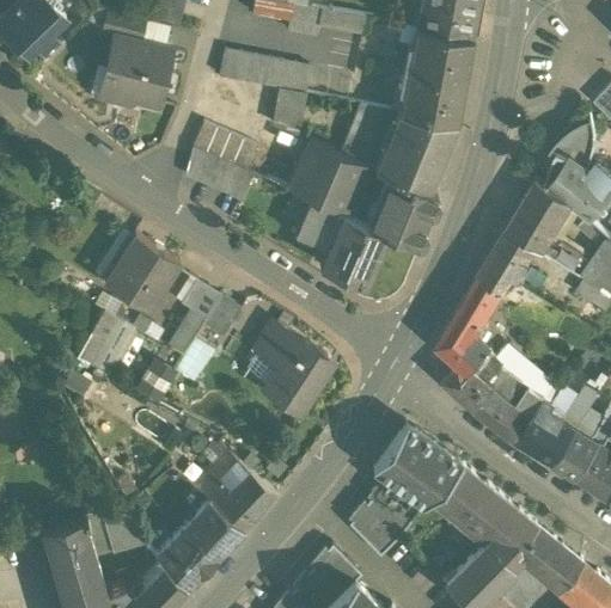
[(16,0),(2,13),(0,16),(0,28),(7,35),(10,31),(17,38),(13,42),(16,43),(26,54),(65,17),(62,14),(57,10),(48,0),(16,0)]
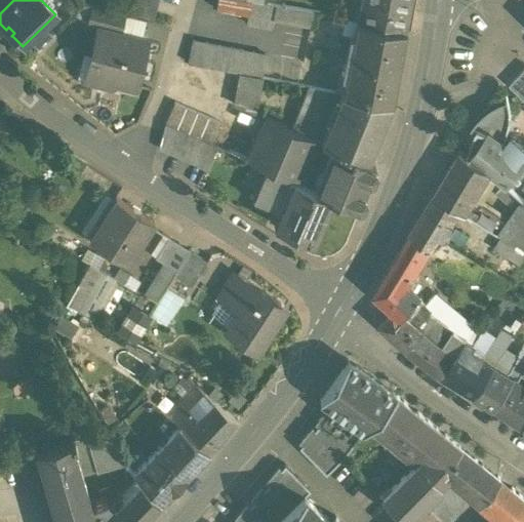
[(0,8),(2,11),(13,0),(0,0),(0,8)]
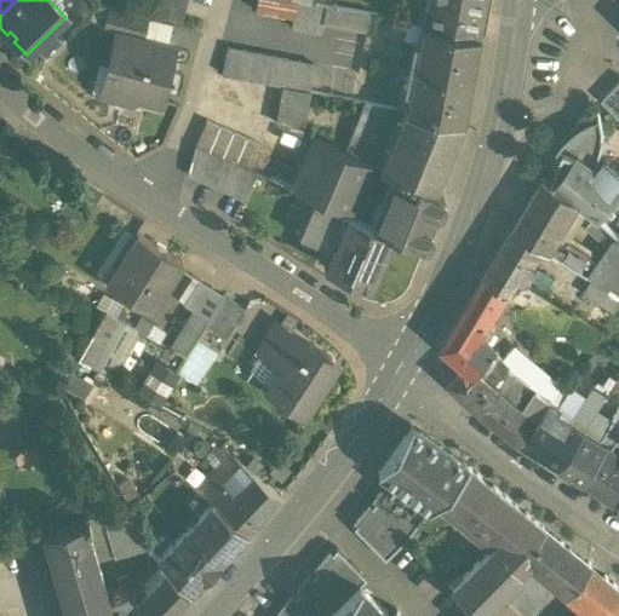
[(62,6),(56,0),(49,0),(58,10),(62,6)]
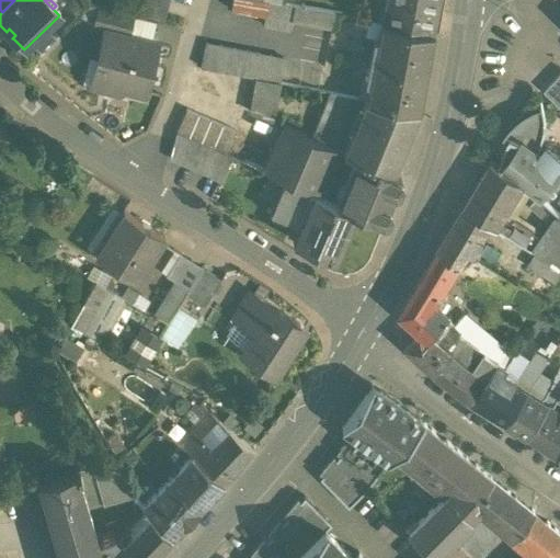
[(167,0),(140,0),(137,18),(161,24),(167,0)]
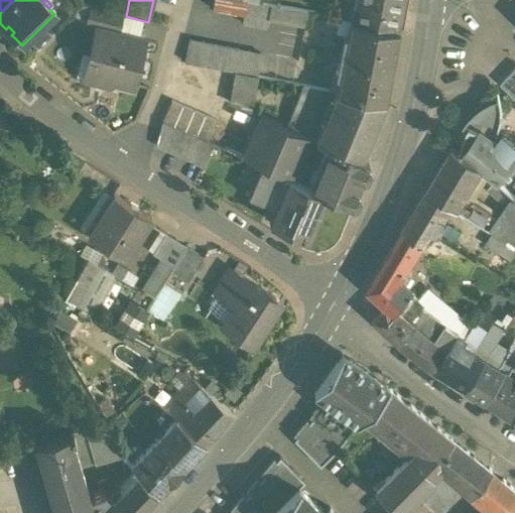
[(239,0),(236,0),(214,0),(212,11),(244,16),(247,2),(239,0)]
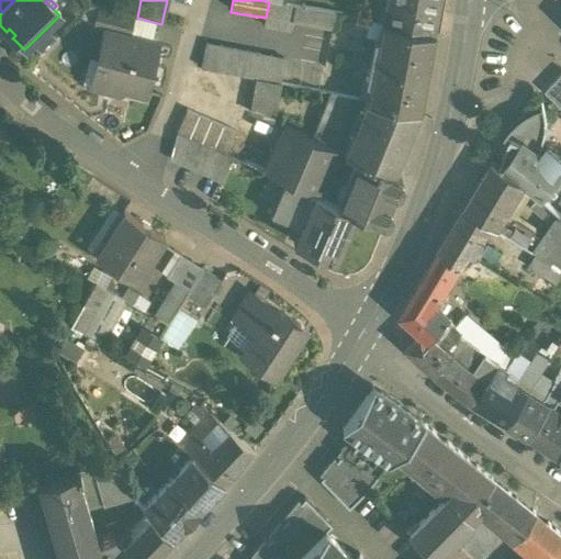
[(384,0),(380,24),(433,34),(439,0),(384,0)]
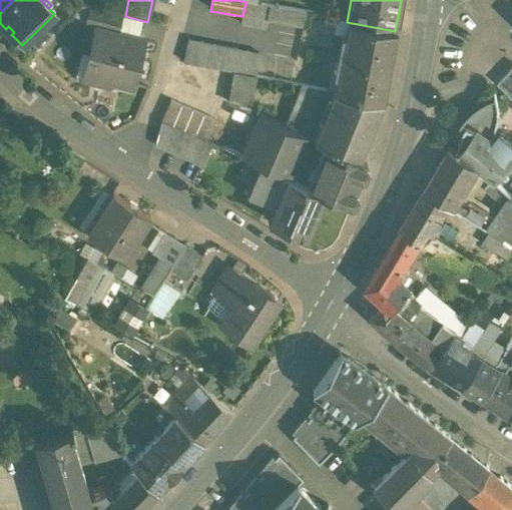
[(271,7),(245,2),(242,16),(241,24),(266,29),(268,19),(271,7)]
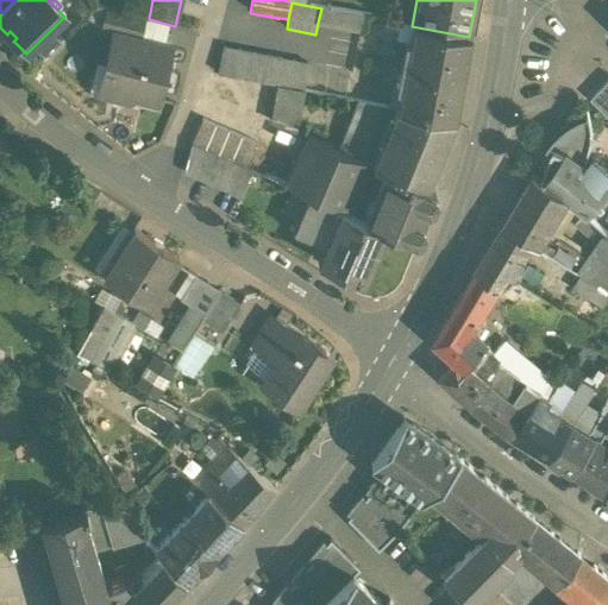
[(110,10),(93,5),(83,17),(104,30),(110,10)]
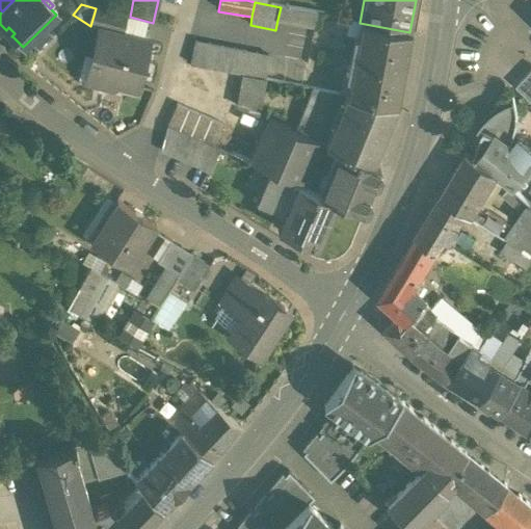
[(317,15),(281,7),(277,20),(314,28),(317,15)]
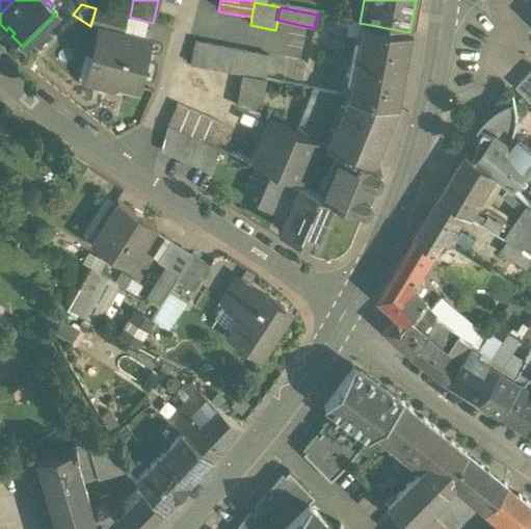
[(126,16),(96,8),(90,26),(89,29),(100,31),(120,36),(126,16)]
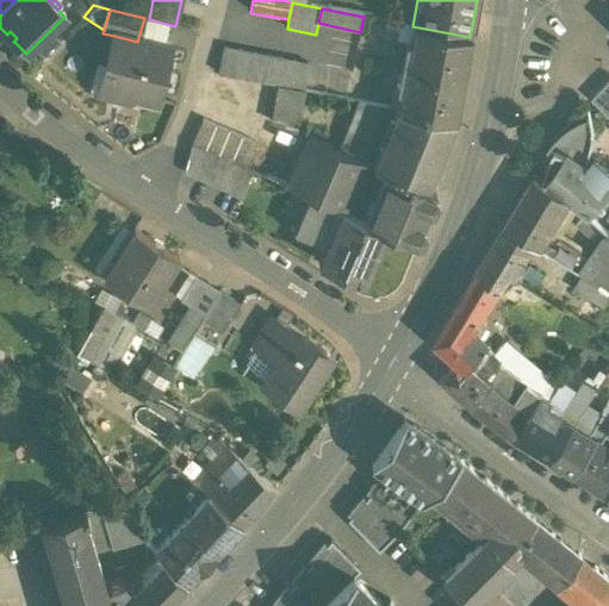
[(470,37),(412,26),(396,111),(454,122),(470,37)]
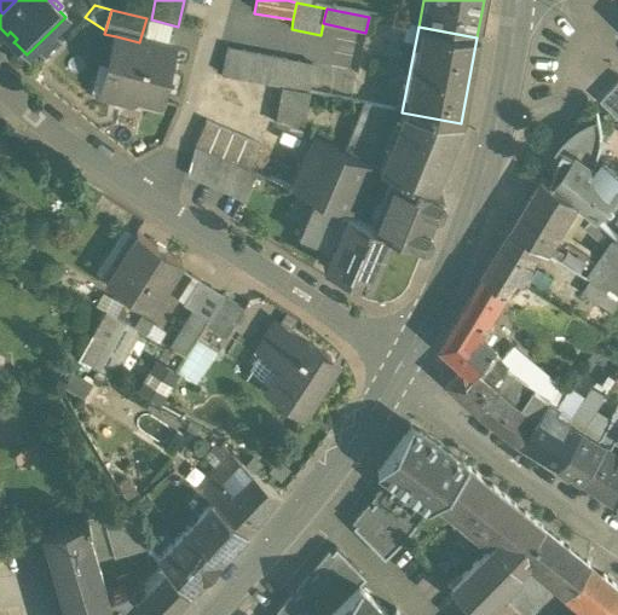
[(116,36),(104,86),(120,90),(119,94),(122,102),(132,104),(138,99),(159,104),(166,77),(163,73),(168,50),(139,42),(116,36)]
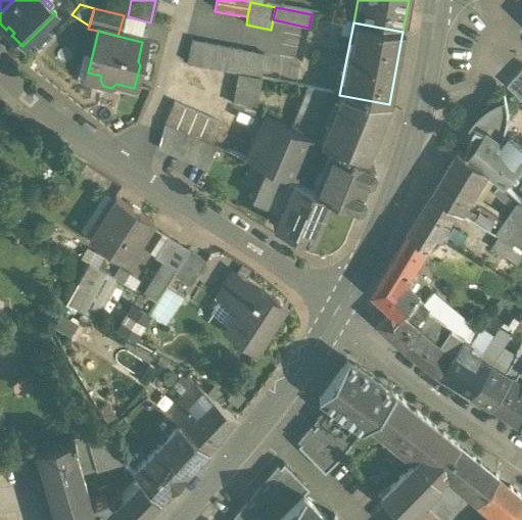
[(204,46),(191,44),(187,65),(200,67),(204,46)]
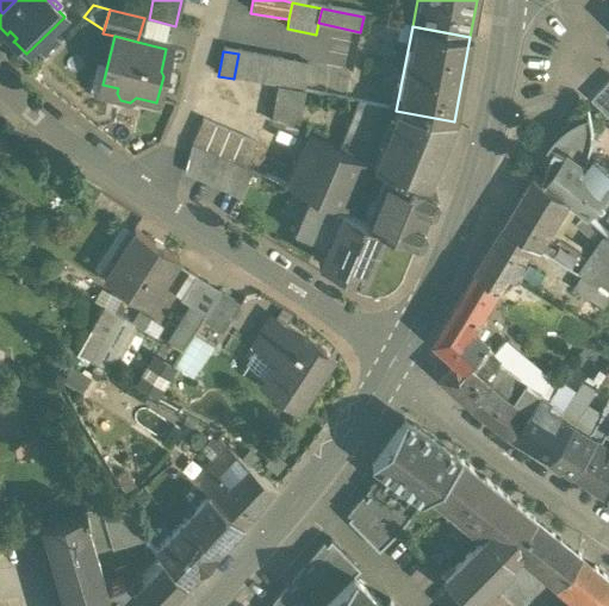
[(309,68),(238,54),(234,79),(278,88),(304,93),(309,68)]
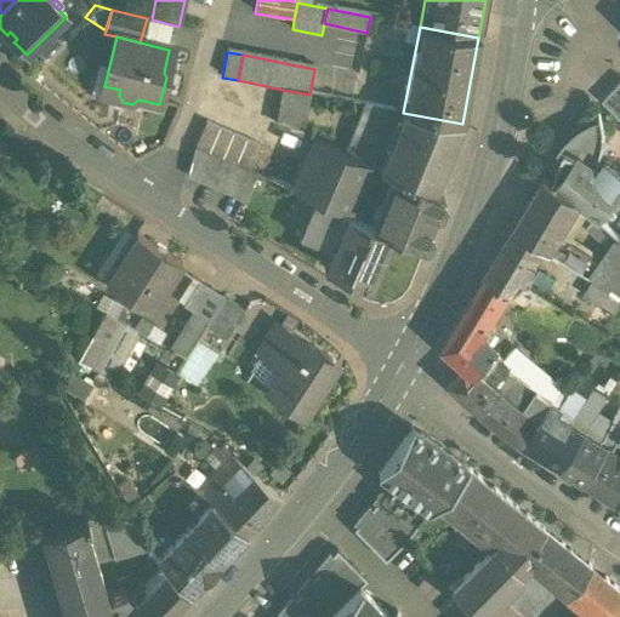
[(619,84),(601,103),(619,121),(619,84)]
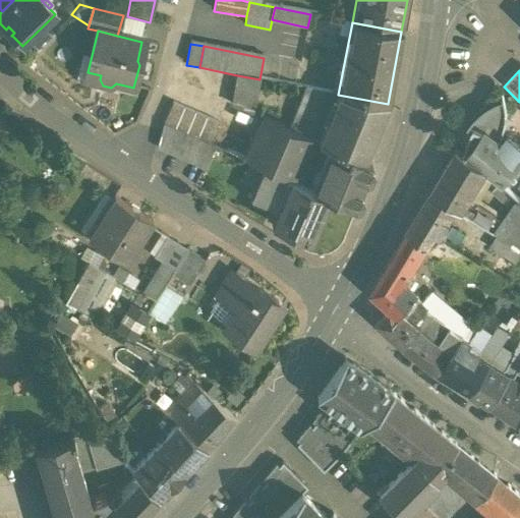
[(260,79),(237,75),(231,106),(254,116),(261,79),(260,79)]
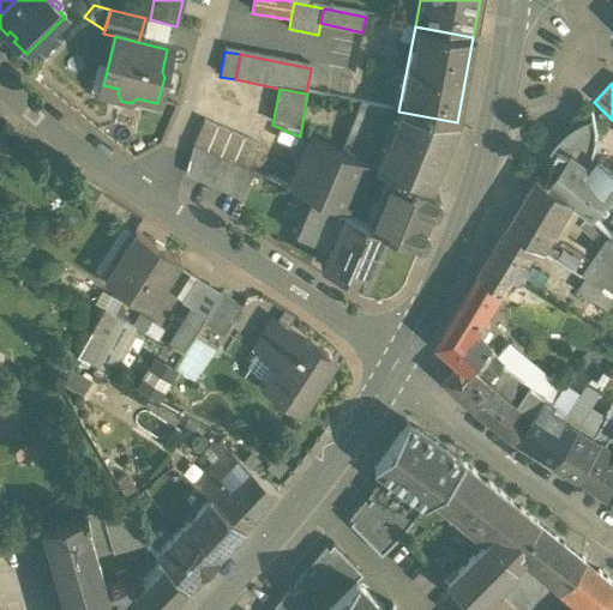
[(361,104),(341,153),(366,164),(376,168),(398,112),(361,104)]
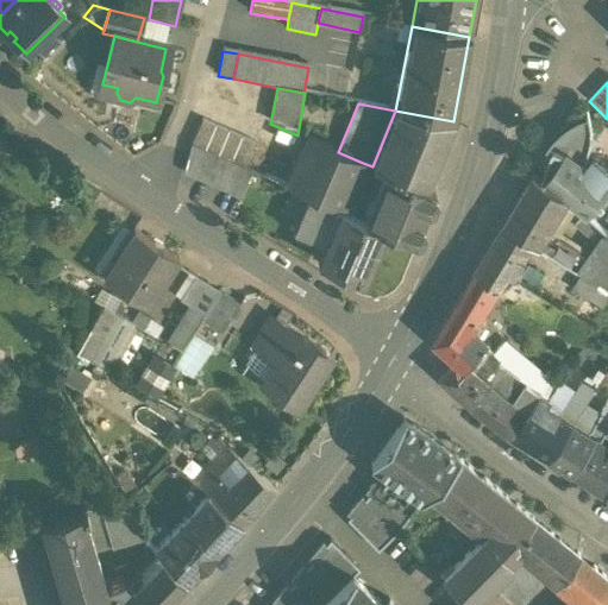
[(453,121),(395,111),(373,166),(384,171),(427,188),(427,187),(453,121)]
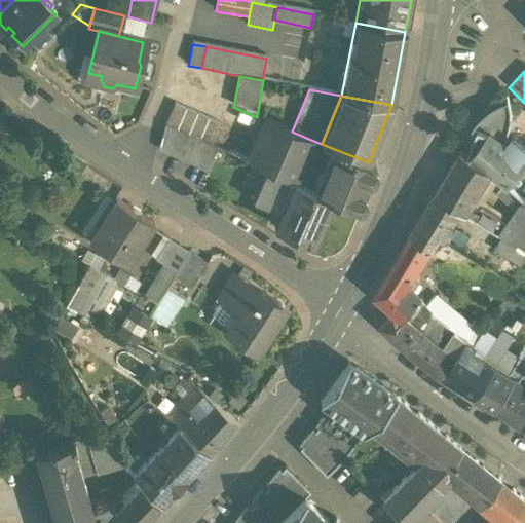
[(492,109),(485,114),(480,119),(476,122),(471,131),(476,133),(474,138),(471,144),(469,150),(467,155),(467,159),(466,160),(489,176),(490,174),(504,185),(508,187),(524,200),(524,199),(524,161),(519,158),(524,150),(524,149),(513,140),(505,149),(502,146),(505,140),(508,133),(509,127),(510,123),(511,117),(510,109),(509,103),(501,105),(492,109)]
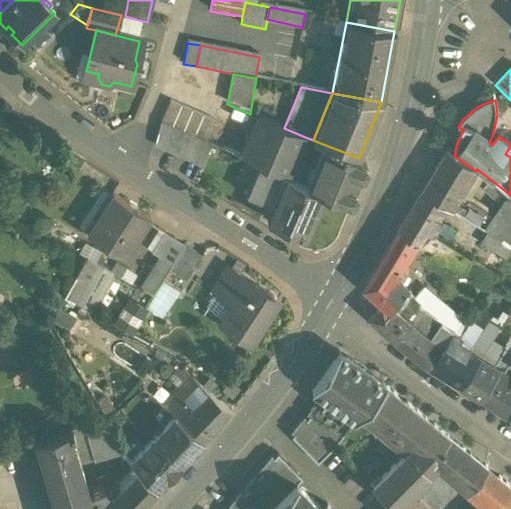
[(214,121),(169,102),(160,122),(205,141),(214,121)]
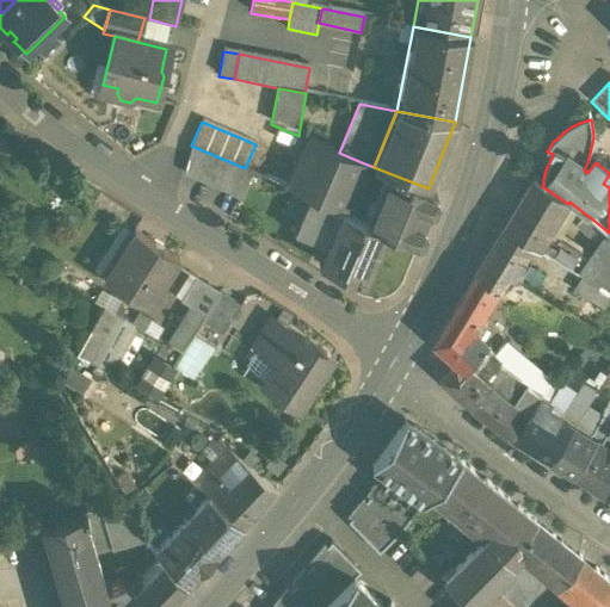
[(339,153),(308,140),(288,187),(312,198),(342,210),(345,211),(364,163),(339,153)]
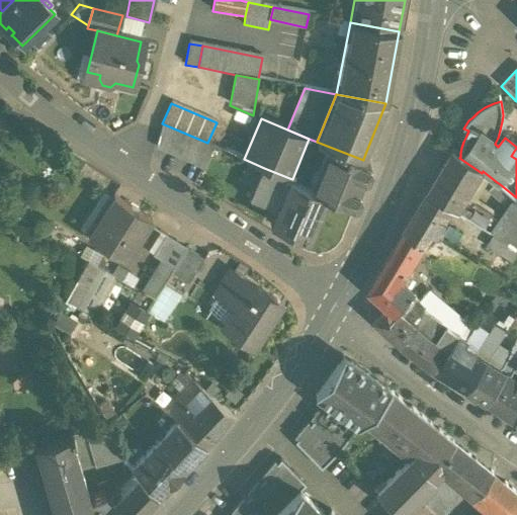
[(162,123),(157,149),(204,171),(216,147),(207,143),(162,123)]
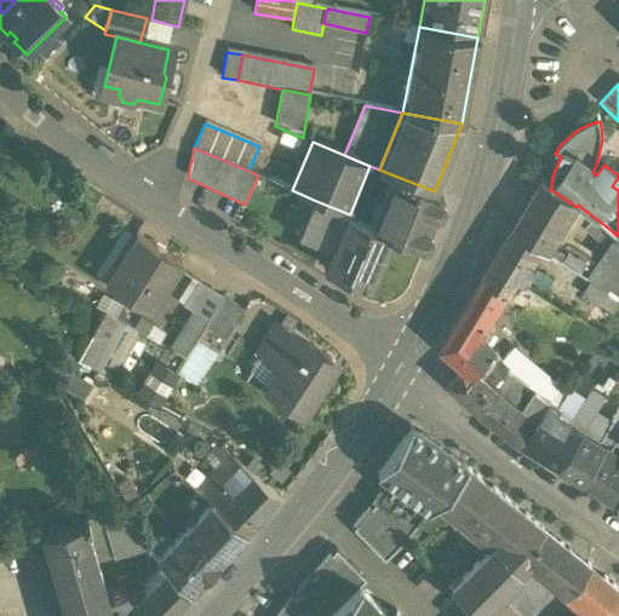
[(379,170),(370,166),(350,214),(372,224),(391,174),(379,170)]
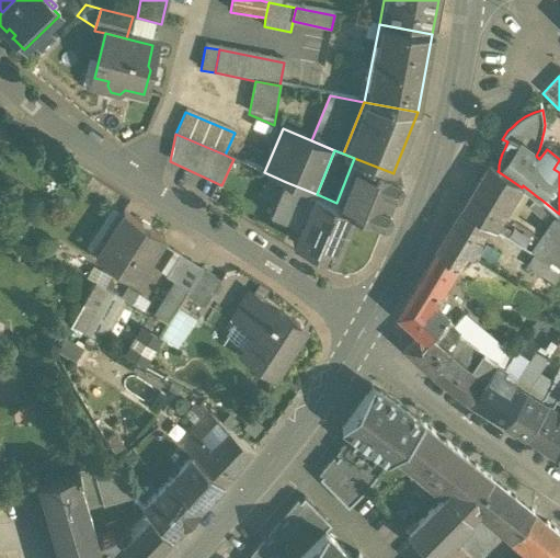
[(393,173),(354,158),(336,203),(356,212),(381,223),(383,220),(387,218),(390,211),(388,206),(393,192),(398,190),(401,182),(399,178),(400,175),(393,172),(393,173)]
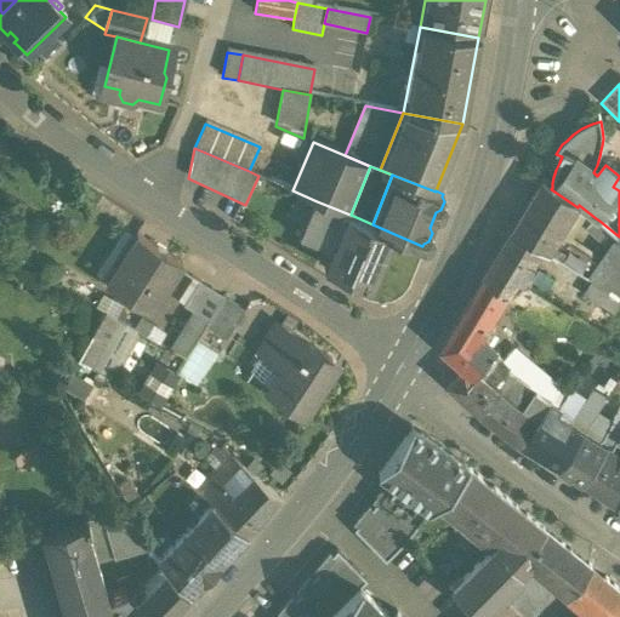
[(551,189),(542,183),(533,199),(513,230),(541,249),(550,255),(557,243),(578,207),(551,189)]
